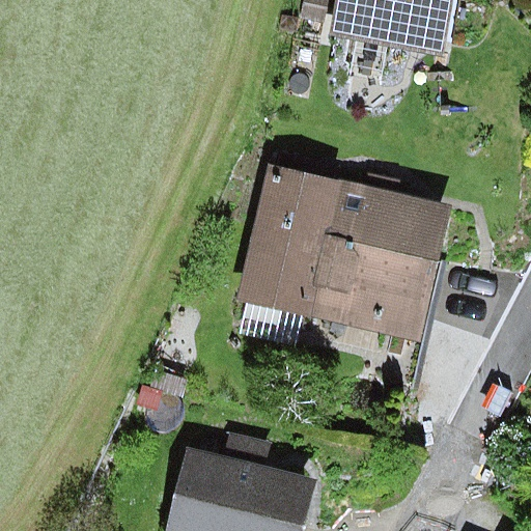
[(303,0),(300,17),(323,22),(327,0),(303,0)]
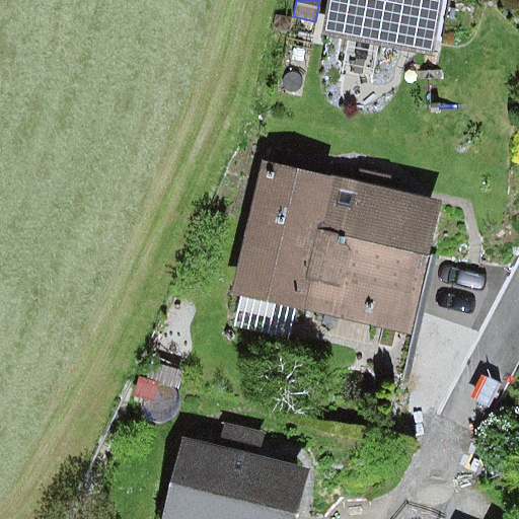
[(441,0),(329,0),(322,34),(430,57),(441,0)]
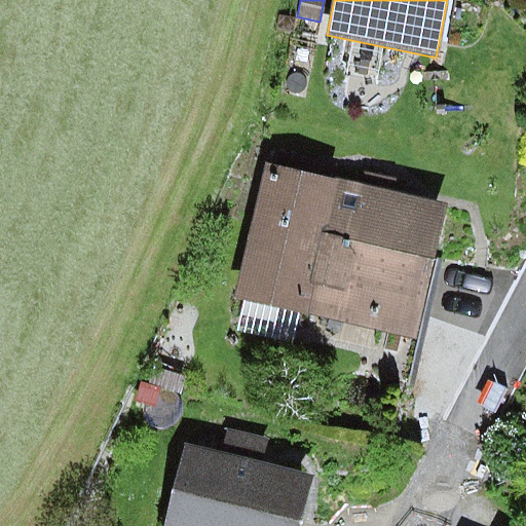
[(447,204),(266,162),(235,295),(310,313),(416,338),(447,204)]
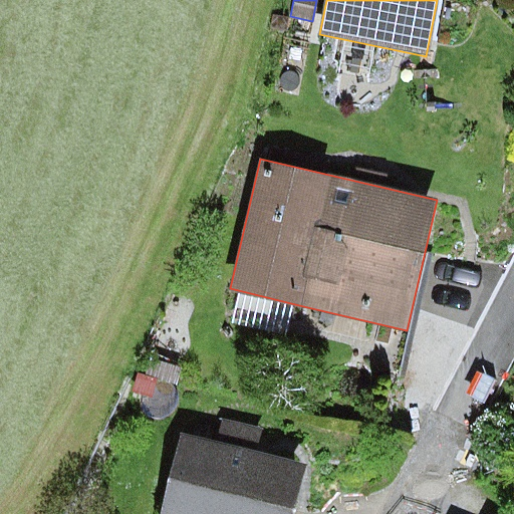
[(407,330),(303,306),(291,358),(395,381),(407,330)]
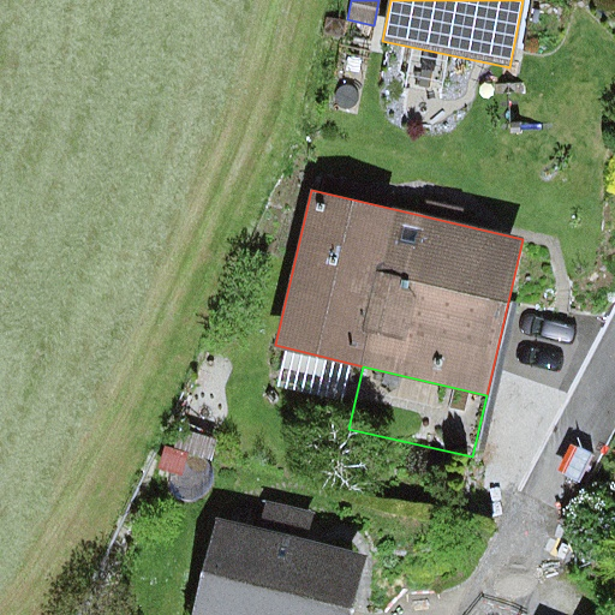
[(189,455),(208,463),(216,441),(178,428),(171,451),(189,455)]
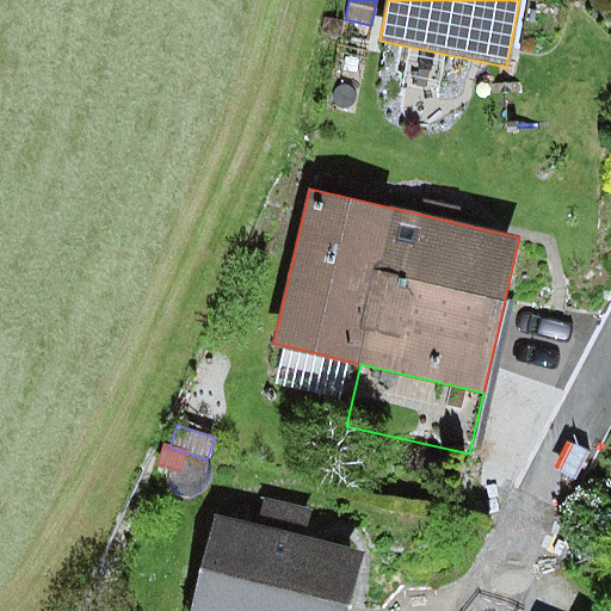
[(158,466),(180,473),(187,452),(170,448),(164,445),(158,466)]
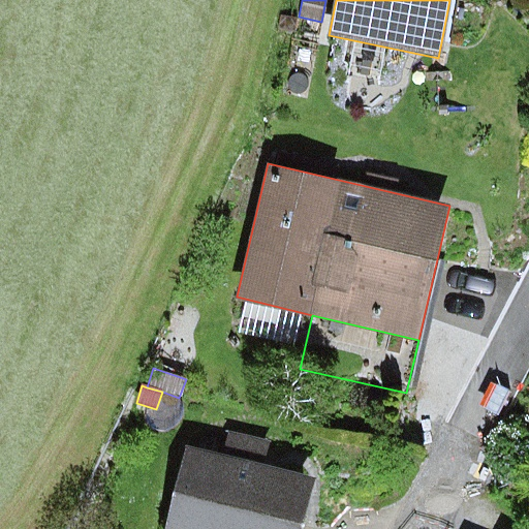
[(222,458),(187,449),(166,528),(298,528),(311,479),(261,467),(268,443),(228,433),(222,458)]
